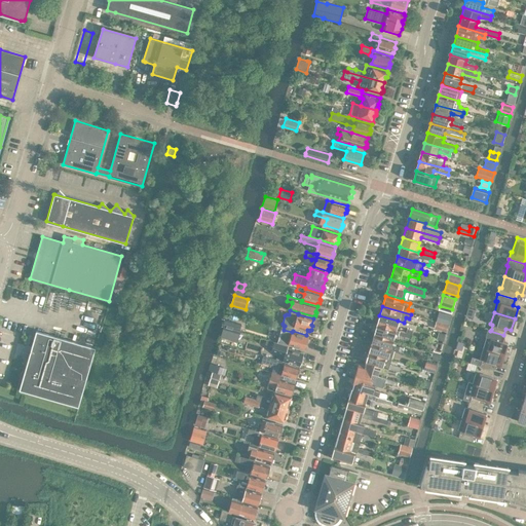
[(439,323),(448,326),(451,315),(442,313),(439,323)]
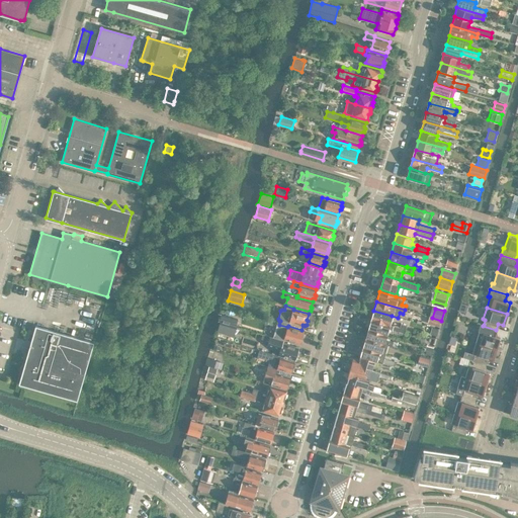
[(373,311),(371,320),(390,325),(392,316),(373,311)]
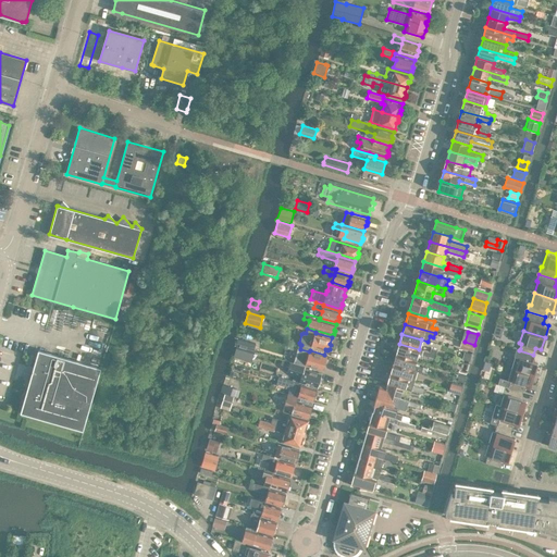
[(256,343),(237,337),(236,341),(235,345),(254,350),(256,343)]
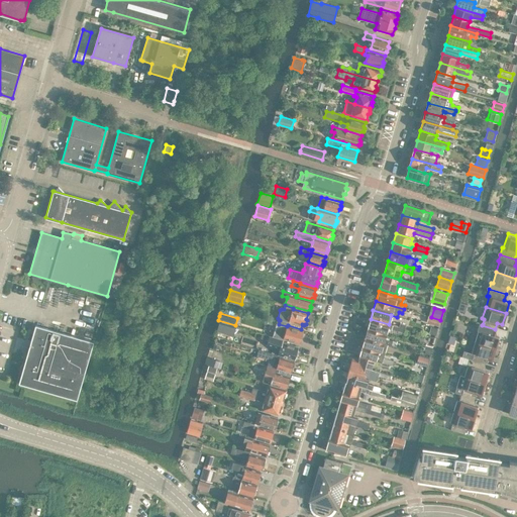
[(440,320),(431,317),(430,323),(438,326),(440,320)]
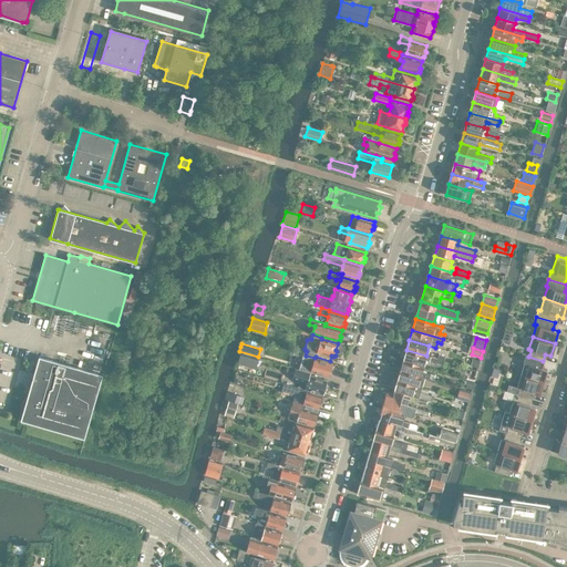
[(290,350),(288,357),(296,360),(298,353),(290,350)]
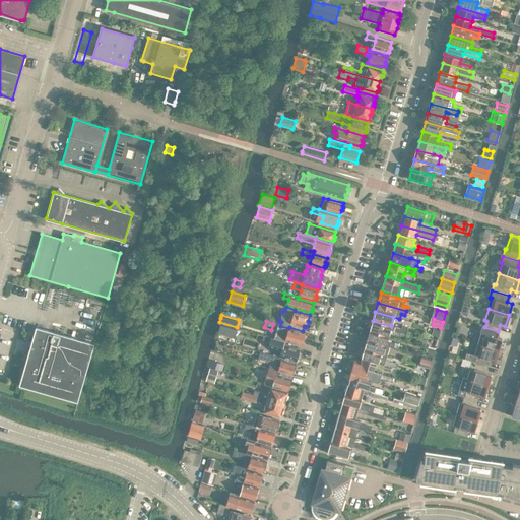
[(389,330),(390,330),(393,331),(405,334),(406,331),(400,329),(401,329),(395,327),(391,326),(373,321),(370,330),(386,335),(387,330),(389,330)]
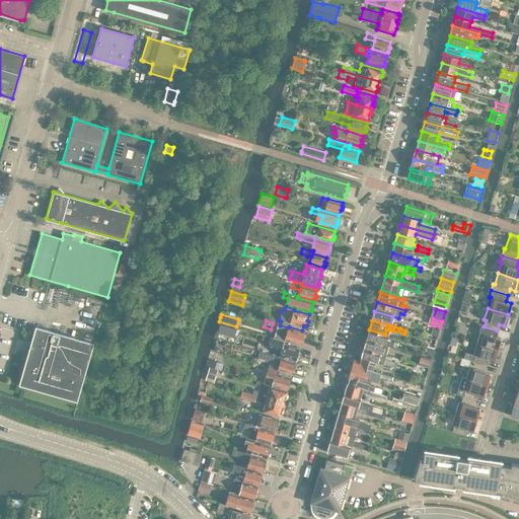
[(234,332),(236,326),(219,321),(218,327),(234,332)]
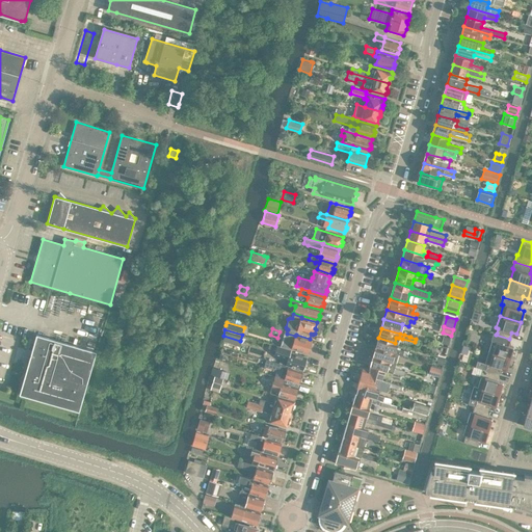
[(488,351),(509,357),(513,346),(508,345),(509,339),(496,335),(497,334),(493,333),(490,340),(491,341),(488,351)]
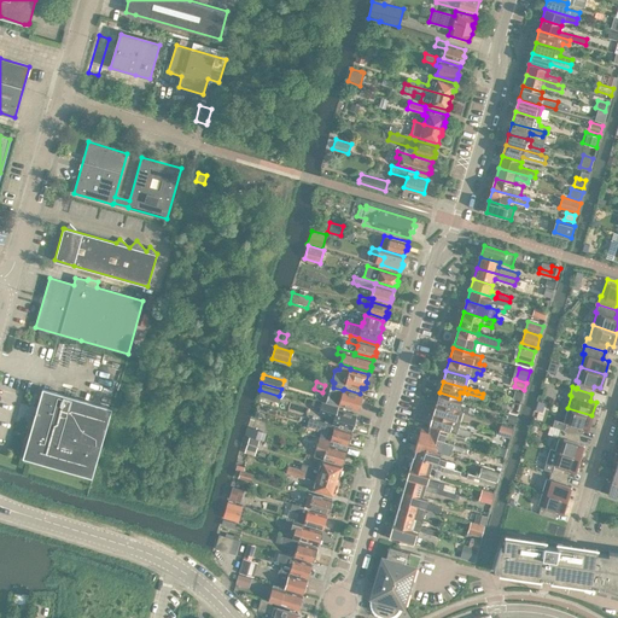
[(44,389),(23,456),(93,477),(112,408),(44,389)]
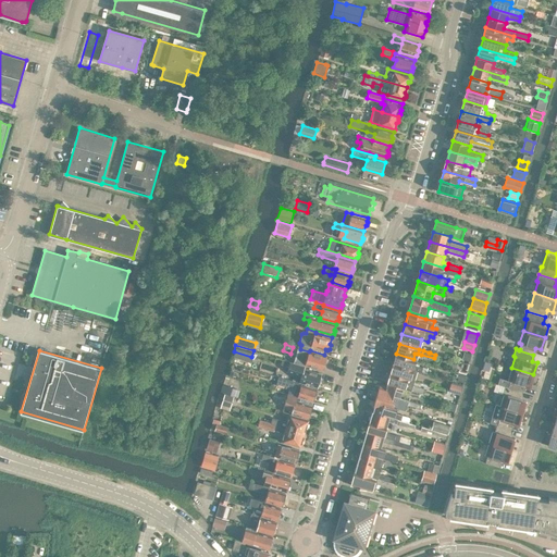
[(307,361),(292,357),(289,361),(305,366),(306,363),(322,369),(324,363),(325,362),(326,359),(325,357),(325,356),(324,356),(324,355),(310,350),(309,351),(307,361)]
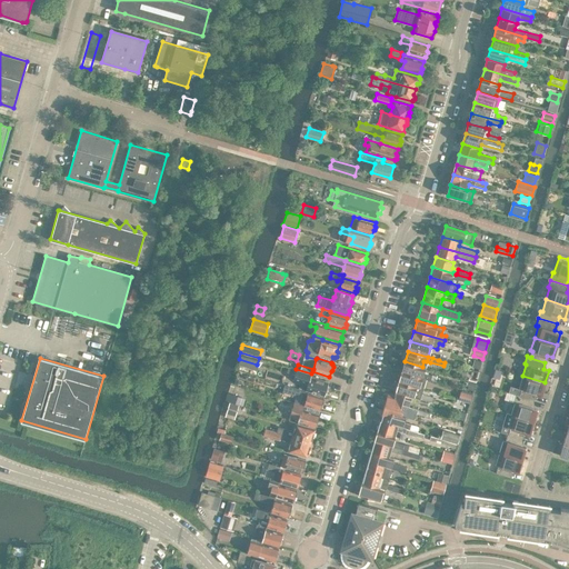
[(471,367),(479,369),(481,362),(473,360),(471,367)]
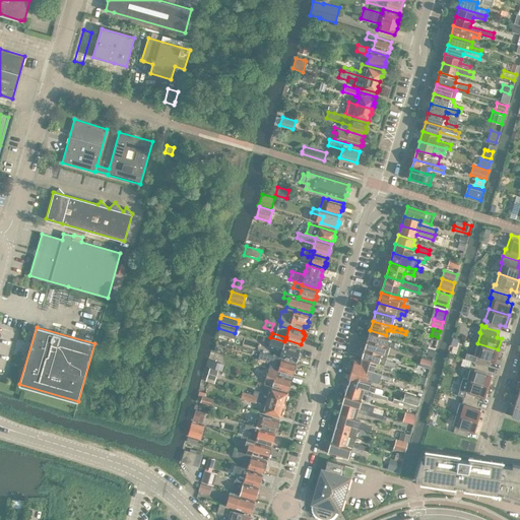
[(393,347),(393,345),(394,342),(384,340),(386,335),(370,330),(367,339),(389,346),(393,347)]
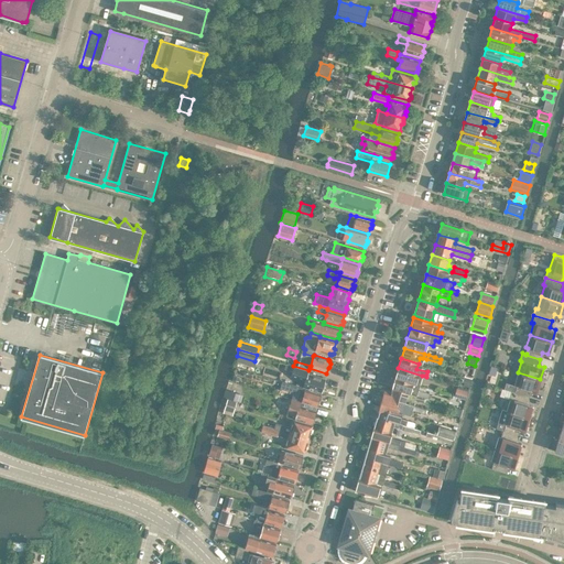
[(293,366),(293,367),(291,376),(305,380),(303,387),(305,388),(321,392),(322,391),(323,390),(324,387),(323,386),(325,378),(307,372),(308,370),(293,366)]
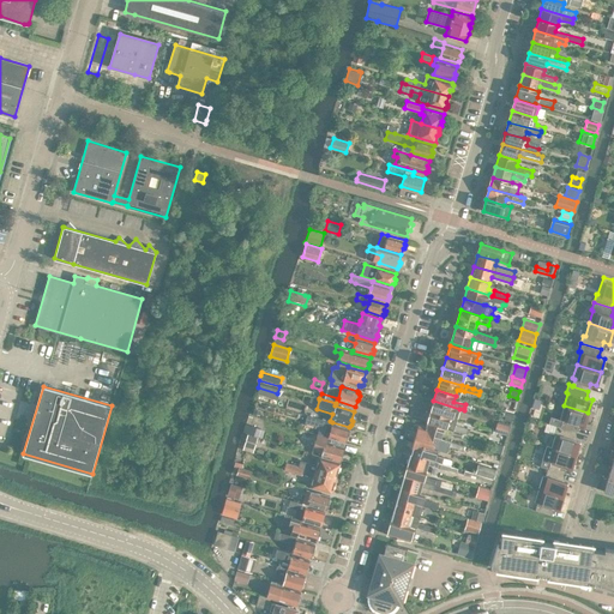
[(458,414),(459,409),(433,401),(429,411),(456,420),(457,414),(458,414)]
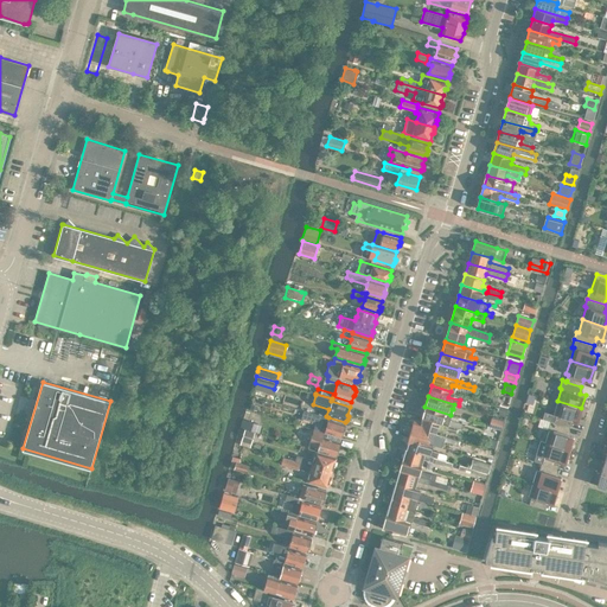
[(556,415),(554,422),(569,427),(572,420),(577,422),(581,408),(557,401),(554,415),(556,415)]
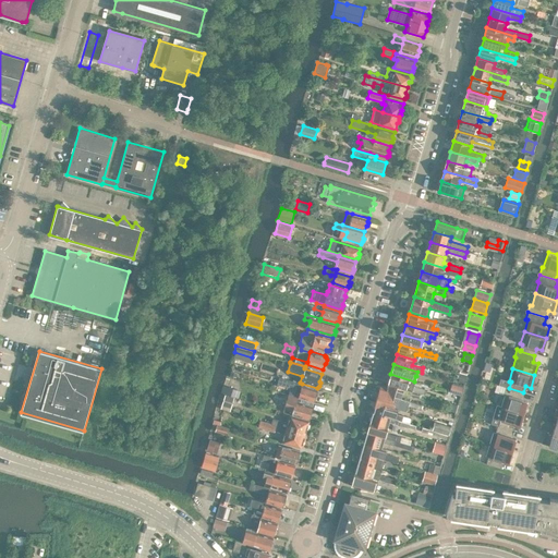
[(390,374),(387,385),(419,393),(420,389),(413,387),(414,381),(390,374)]
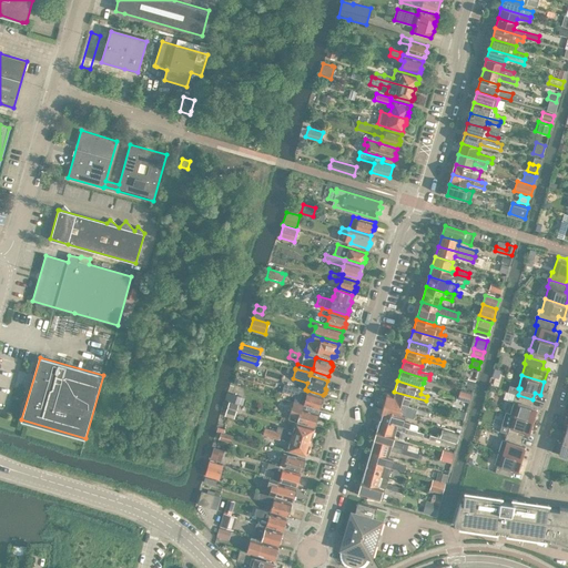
[(292,404),(308,408),(310,405),(320,408),(320,407),(321,407),(322,404),(321,403),(323,397),(306,393),(307,391),(305,389),(297,387),(284,383),(282,391),(295,395),(293,401),(292,404)]
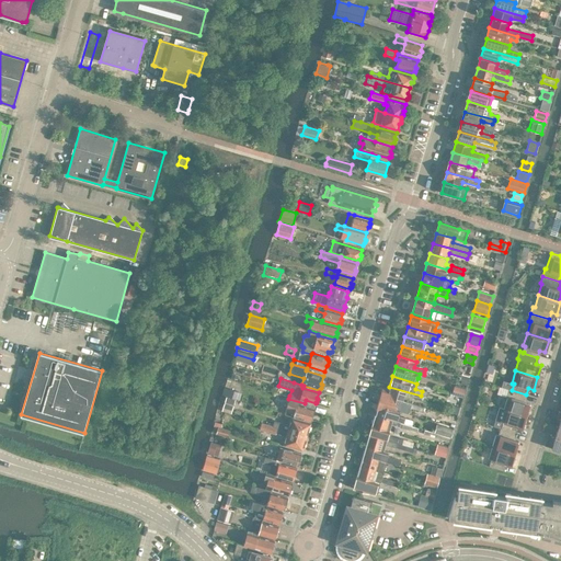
[(453,395),(464,398),(466,389),(455,386),(453,395)]
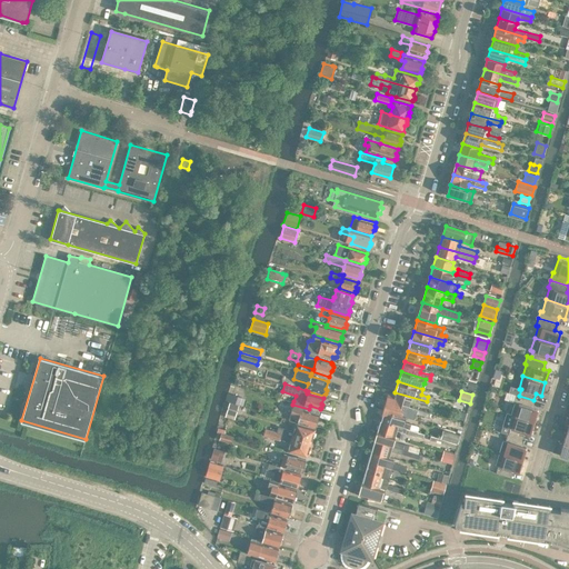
[(426,406),(427,401),(395,392),(393,396),(388,393),(386,400),(408,407),(409,401),(418,403),(426,406)]
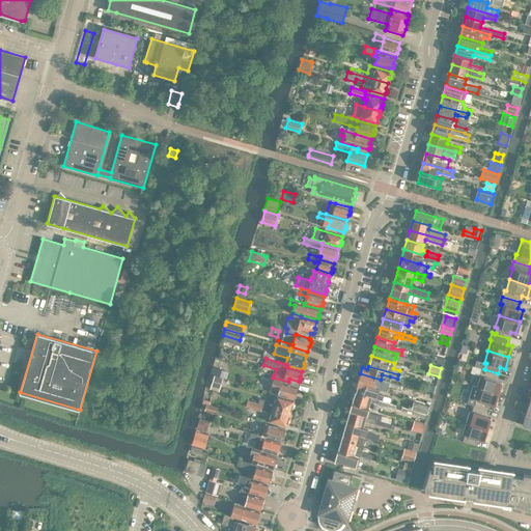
[(496,380),(498,373),(484,369),(481,368),(479,375),(480,375),(477,387),(498,393),(501,382),(496,380)]
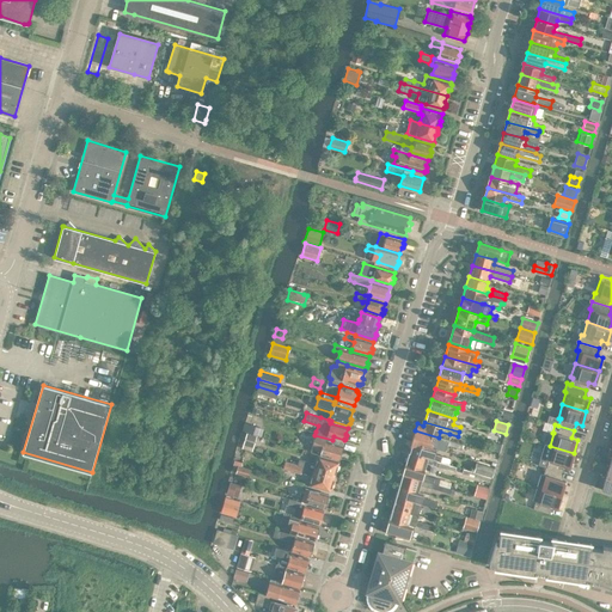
[(435,441),(447,445),(461,450),(463,445),(448,440),(439,438),(415,430),(411,441),(435,448),(438,442),(435,441)]
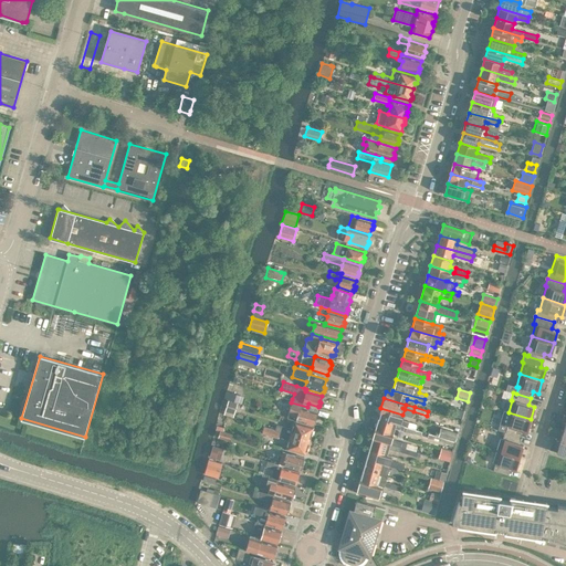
[(233,401),(228,400),(224,411),(234,413),(238,404),(233,402),(233,401)]
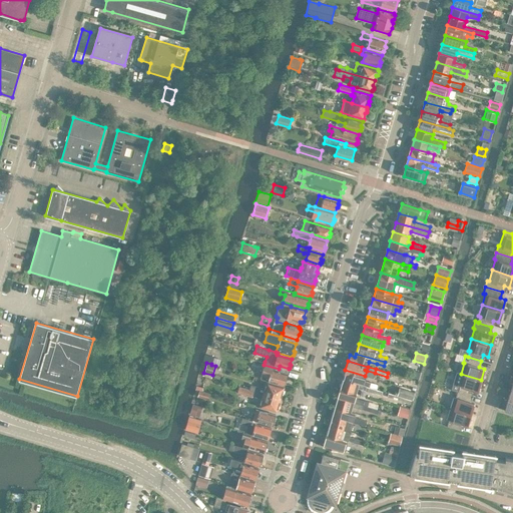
[(264,365),(261,378),(284,385),(284,384),(286,383),(287,380),(286,379),(287,374),(278,371),(279,369),(264,365)]
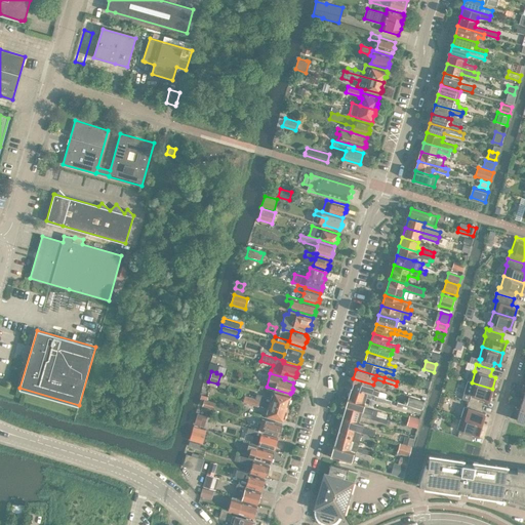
[(353,378),(351,388),(377,396),(378,391),(372,389),(373,385),(353,378)]
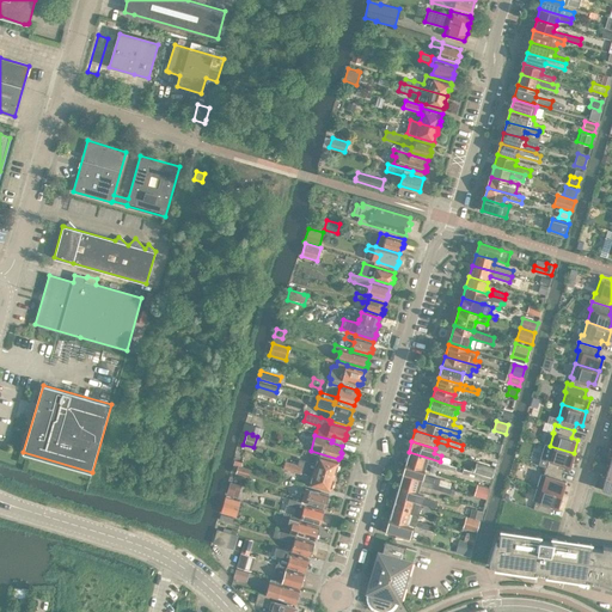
[(490,450),(499,452),(501,445),(493,442),(490,450)]
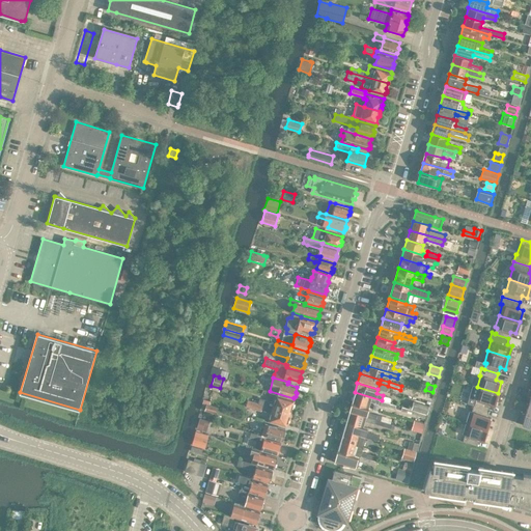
[(498,393),(477,387),(473,398),(475,399),(474,406),(486,409),(488,402),(494,404),(498,393)]
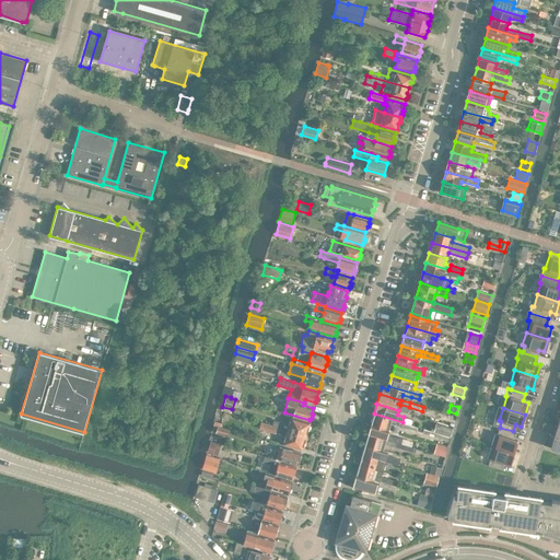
[(416,431),(417,427),(403,422),(374,413),(371,424),(388,429),(389,423),(392,424),(393,424),(398,426),(398,427),(416,431)]
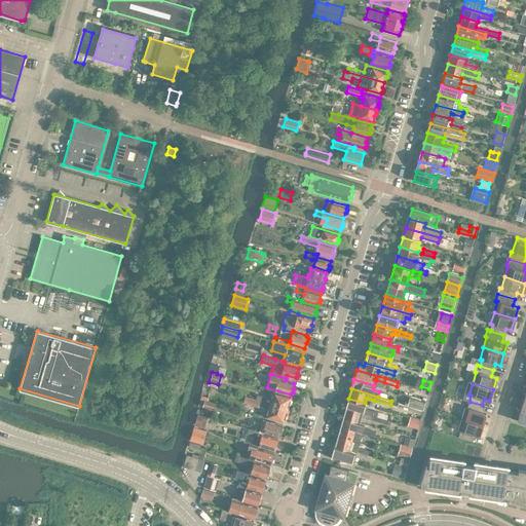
[(274,391),(272,399),(257,395),(255,400),(286,409),(290,397),(274,391)]
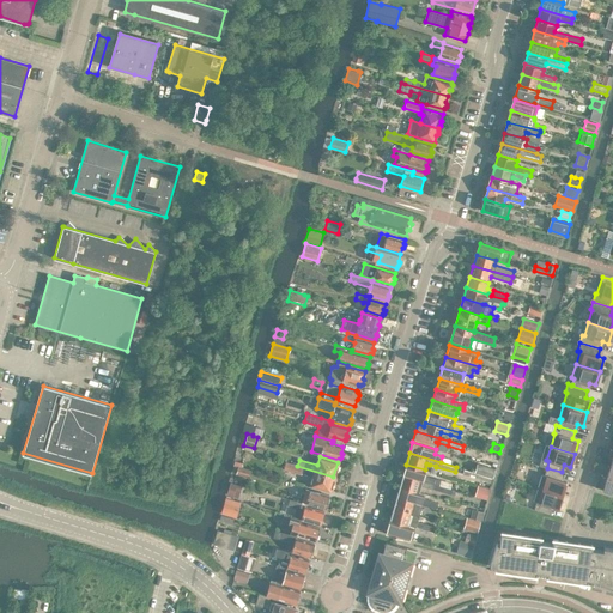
[(285,462),(284,469),(302,474),(302,473),(314,477),(310,485),(329,490),(333,477),(297,466),(285,462)]
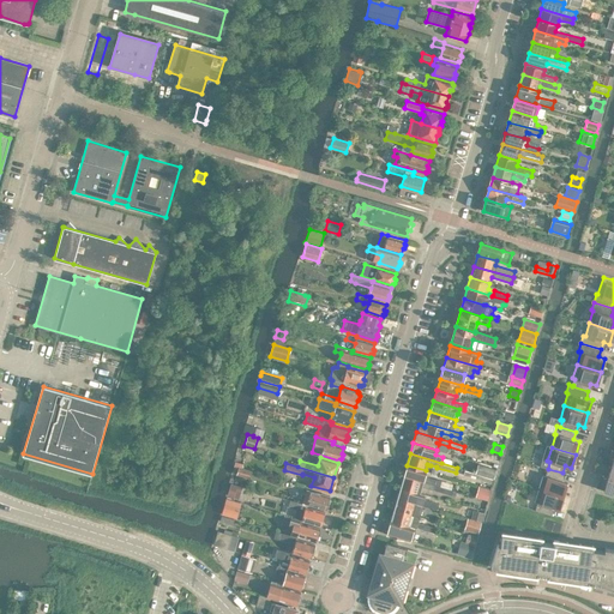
[(495,468),(477,463),(475,471),(493,477),(495,468)]
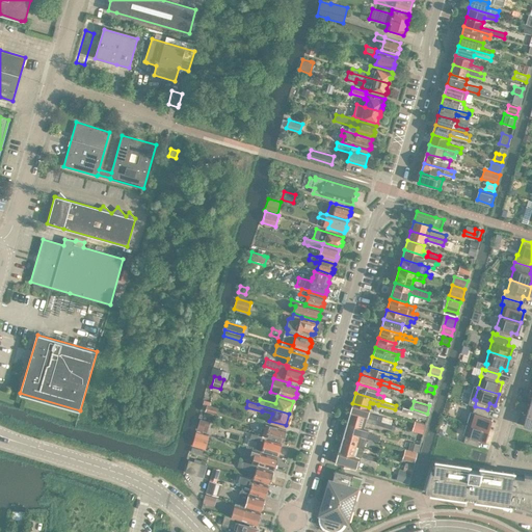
[(218,408),(209,405),(210,405),(203,403),(201,409),(205,410),(217,415),(218,408)]
